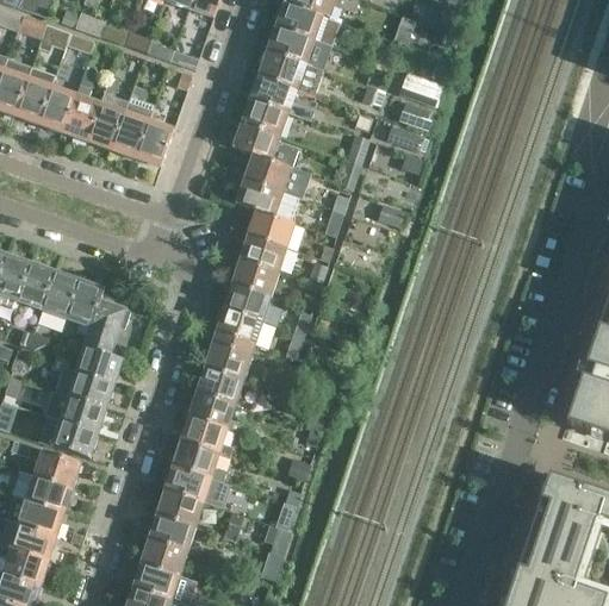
[(19,0),(17,6),(45,16),(53,0),(19,0)]
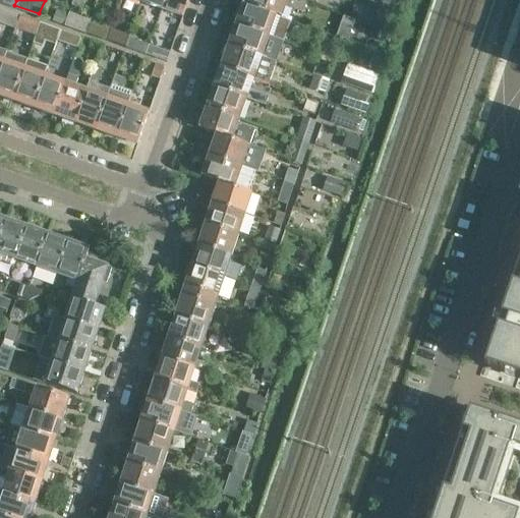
[(162,0),(160,6),(181,14),(186,0),(162,0)]
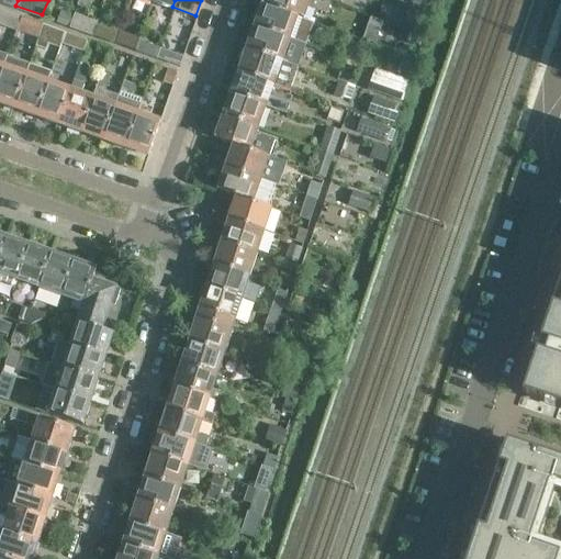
[(261,0),(254,23),(314,45),(317,36),(293,28),(298,14),(295,14),(295,12),(261,0)]
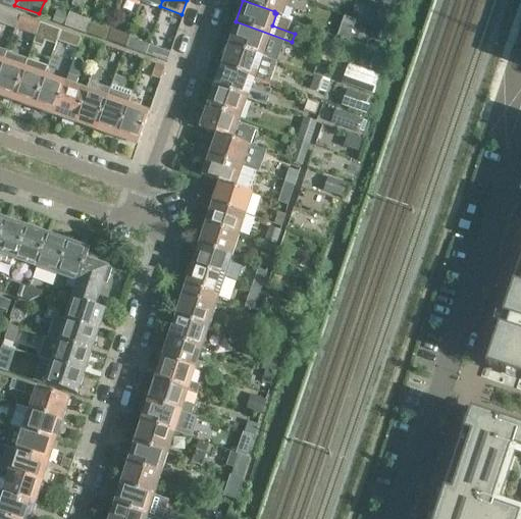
[(243,0),(274,11),(274,13),(276,13),(282,15),(287,4),(303,9),(306,0),(243,0)]
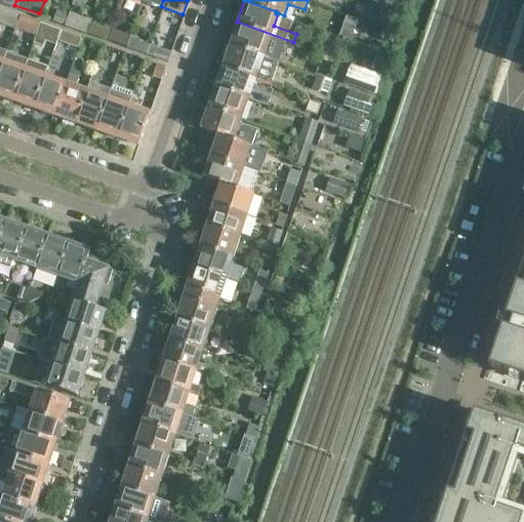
[(18,11),(0,4),(0,19),(13,25),(18,11)]
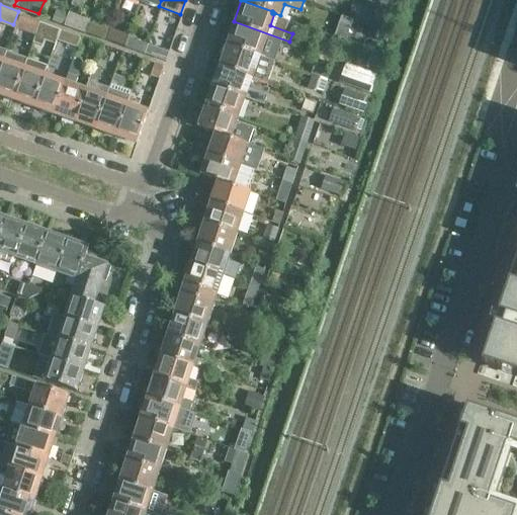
[(50,18),(62,23),(67,10),(55,6),(50,18)]
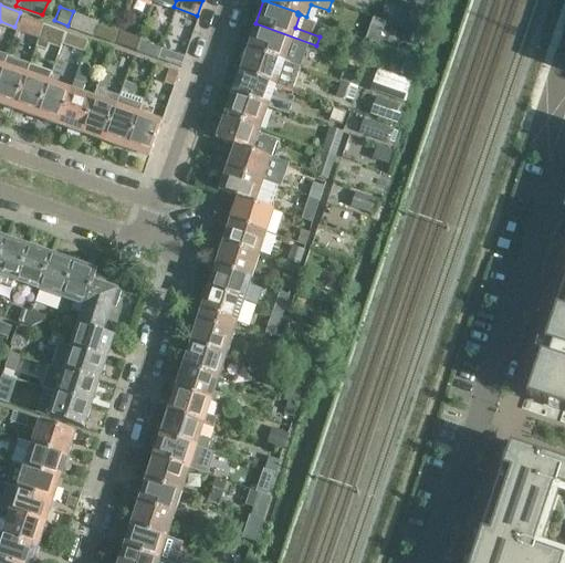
[(430,29),(435,14),(411,7),(407,21),(430,29)]
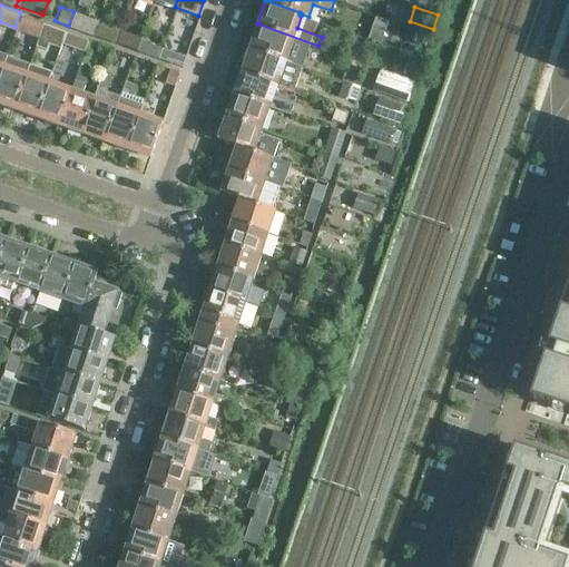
[(75,10),(69,26),(91,33),(97,18),(75,10)]
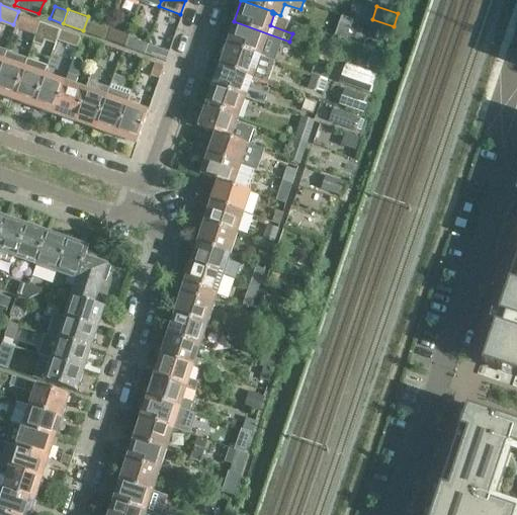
[(38,18),(18,11),(13,24),(34,31),(38,18)]
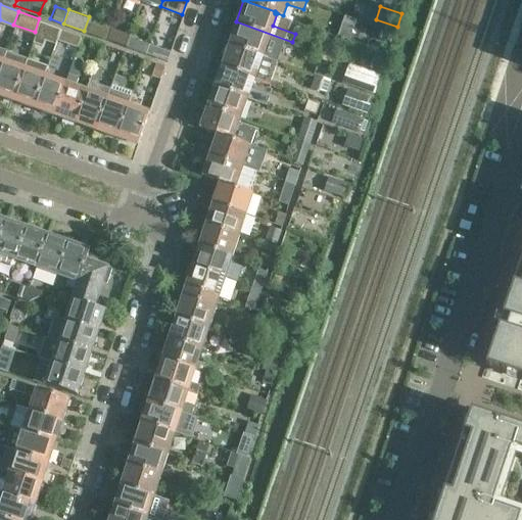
[(348,38),(349,33),(356,17),(344,13),(337,34),(348,38)]
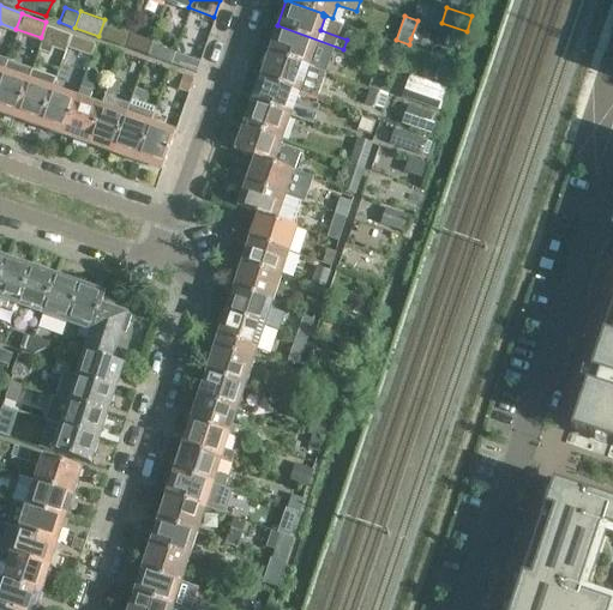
[(106,20),(101,35),(114,40),(119,26),(106,20)]
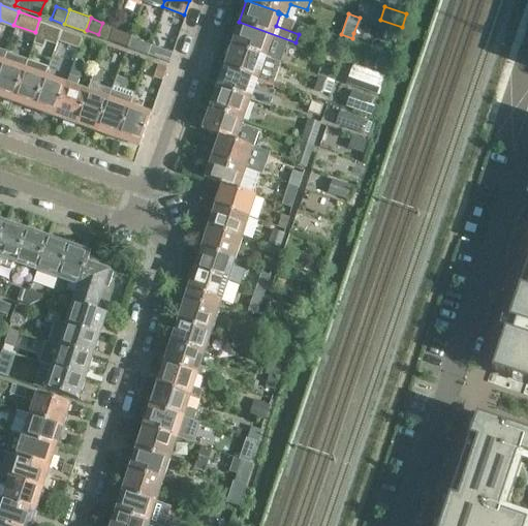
[(239,22),(231,42),(266,55),(282,61),(285,54),(268,48),(273,34),(239,22)]
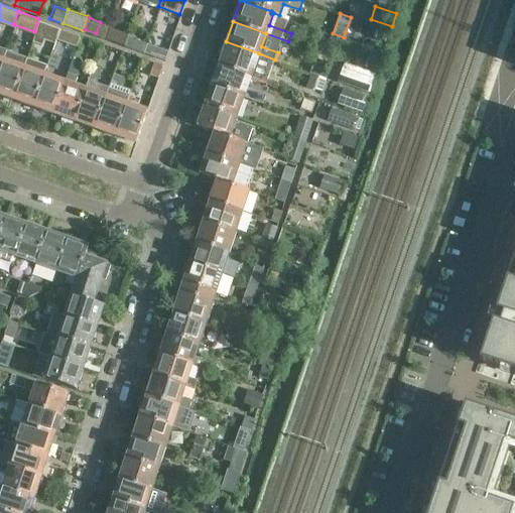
[(58,27),(46,23),(44,31),(55,35),(58,27)]
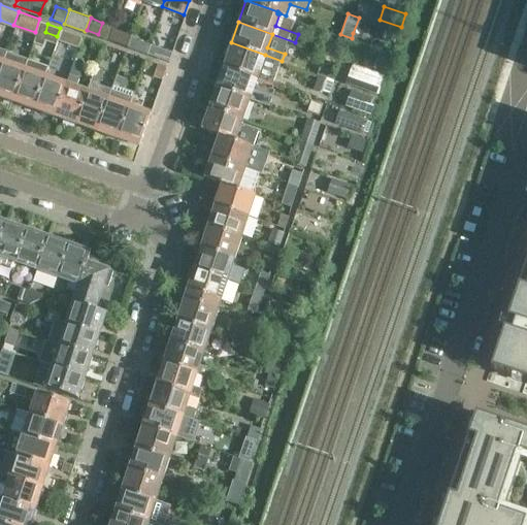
[(108,38),(122,42),(126,30),(113,26),(108,38)]
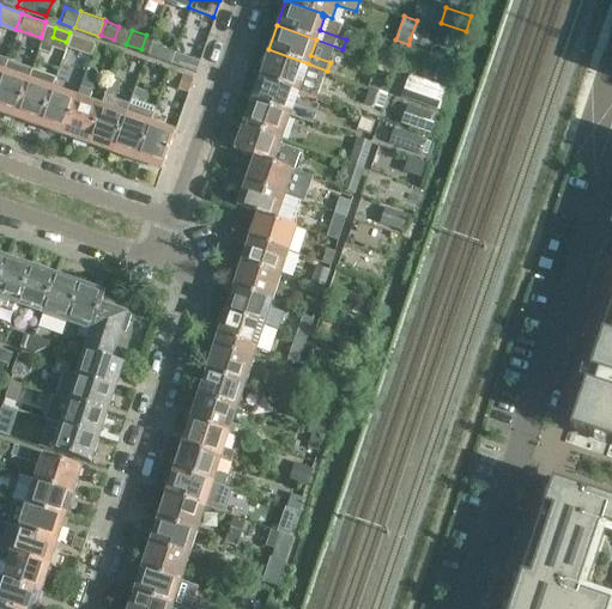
[(66,42),(65,46),(90,54),(95,42),(70,32),(66,42)]
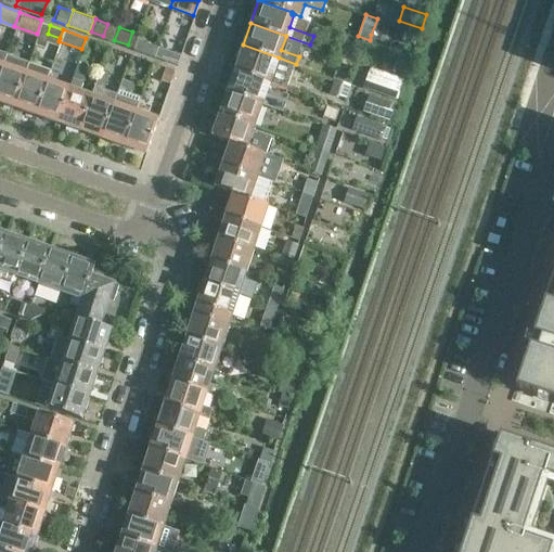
[(158,45),(138,37),(134,47),(155,55),(158,45)]
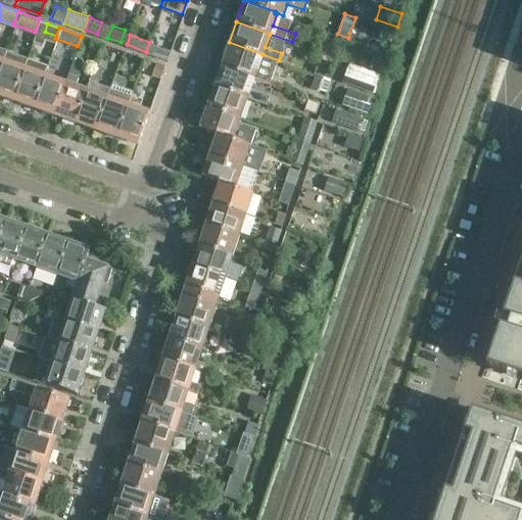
[(157,56),(167,59),(172,45),(162,42),(157,56)]
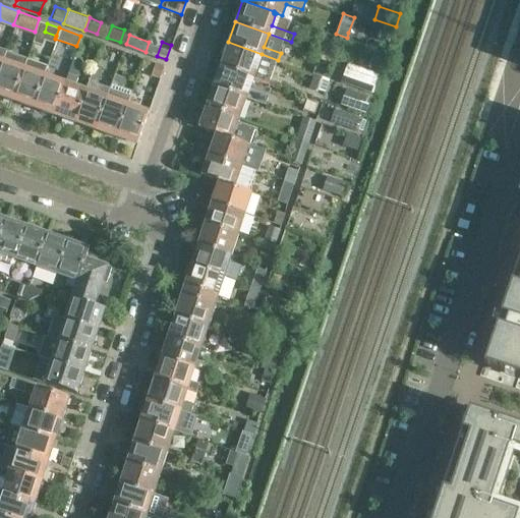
[(262,54),(228,42),(221,63),(254,74),(262,77),(269,80),(276,59),(262,54)]
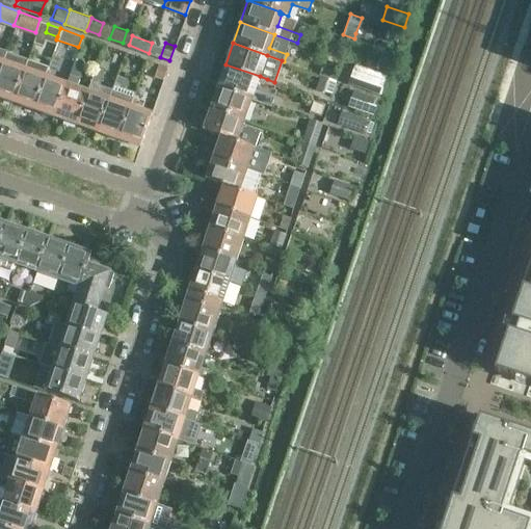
[(373,70),(386,74),(393,52),(380,49),(373,70)]
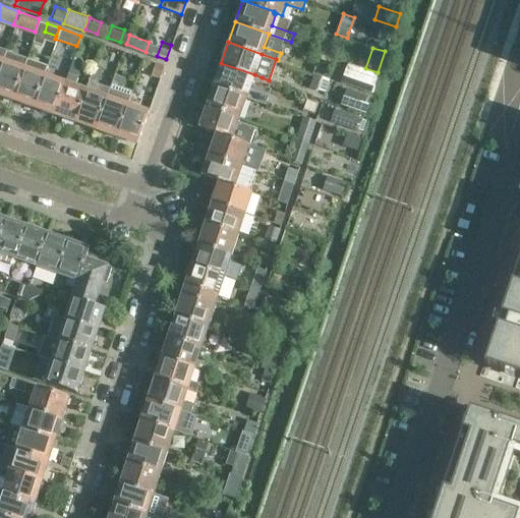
[(5,50),(0,64),(0,93),(11,98),(22,65),(25,57),(5,50)]
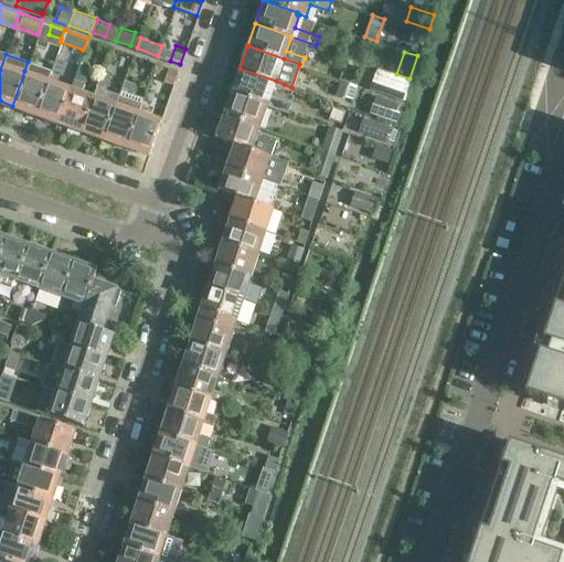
[(24,71),(12,106),(35,114),(48,78),(36,75),(40,66),(38,65),(28,62),(24,71)]
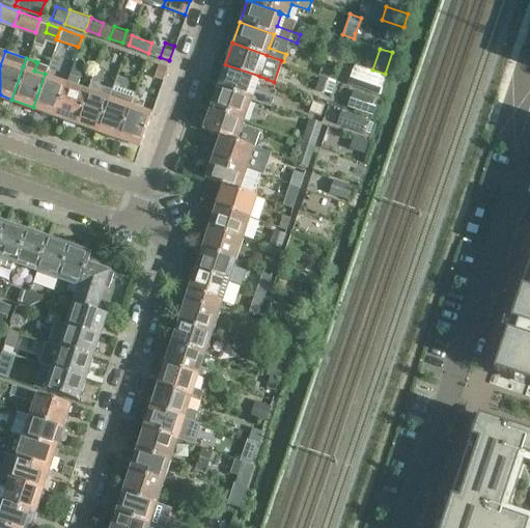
[(74,58),(68,73),(78,76),(83,62),(74,58)]
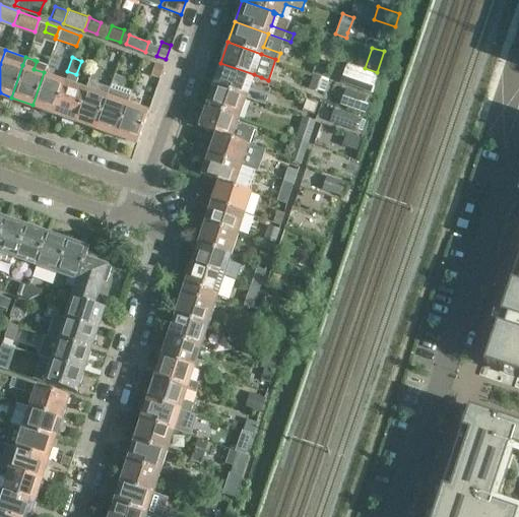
[(159,76),(164,63),(154,59),(150,72),(159,76)]
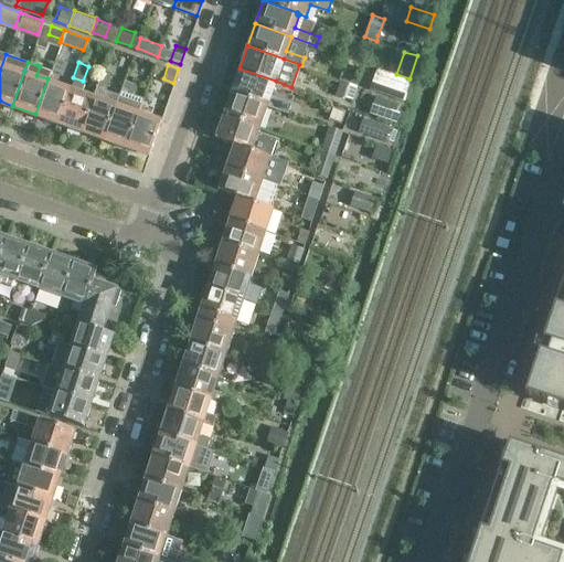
[(276,81),(240,69),(232,91),(268,104),(287,110),(291,99),(272,92),(276,81)]
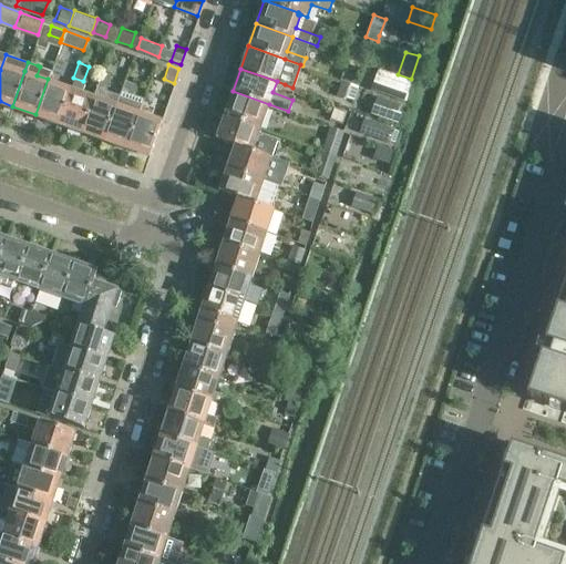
[(413,81),(380,69),(372,91),(405,103),(413,81)]
